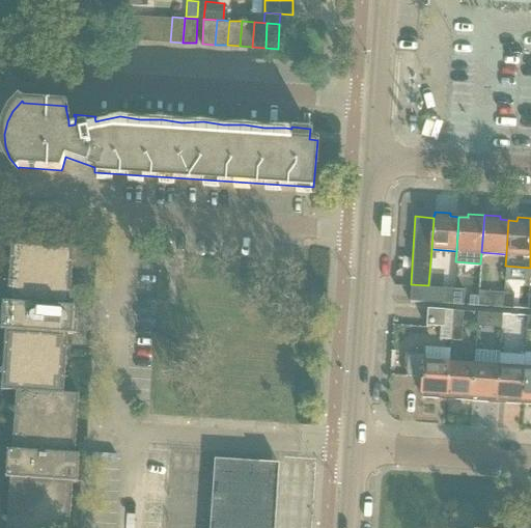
[(5,527),(70,527),(73,481),(77,481),(79,453),(75,453),(79,393),(64,392),(67,333),(72,333),(74,306),(70,305),(74,245),(10,241),(6,301),(2,301),(0,329),(4,329),(1,389),(16,390),(11,449),(7,449),(5,477),(9,477),(5,527)]
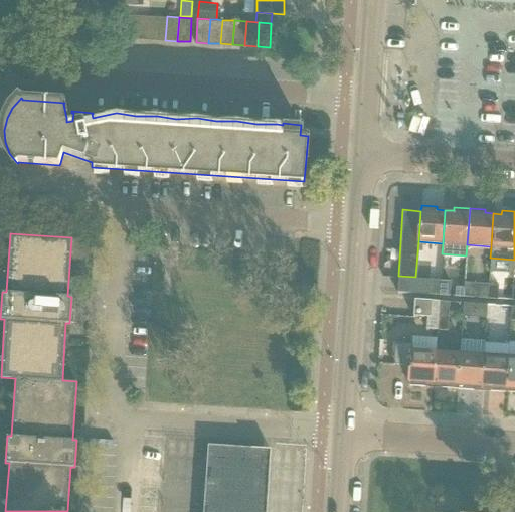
[(398,276),(397,290),(417,292),(428,293),(430,278),(415,277),(398,276)]
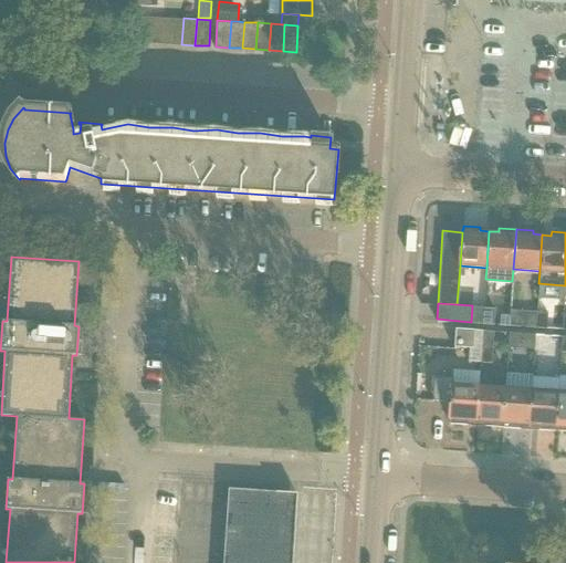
[(472,305),(471,322),(483,322),(484,306),(472,305)]
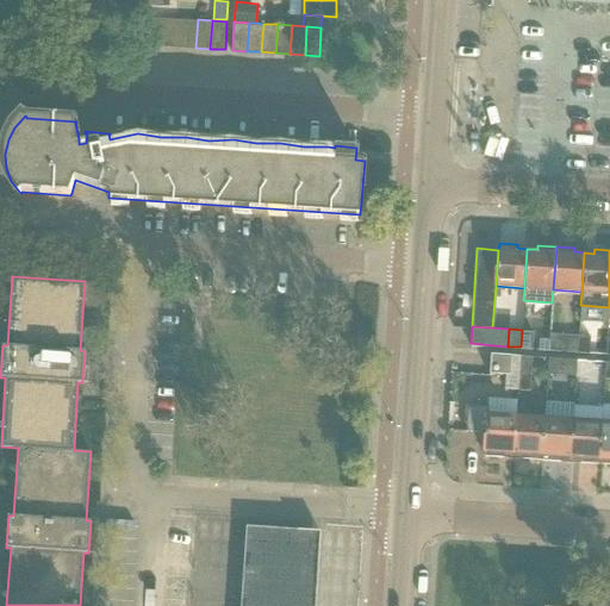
[(522,330),(521,347),(531,348),(533,331),(522,330)]
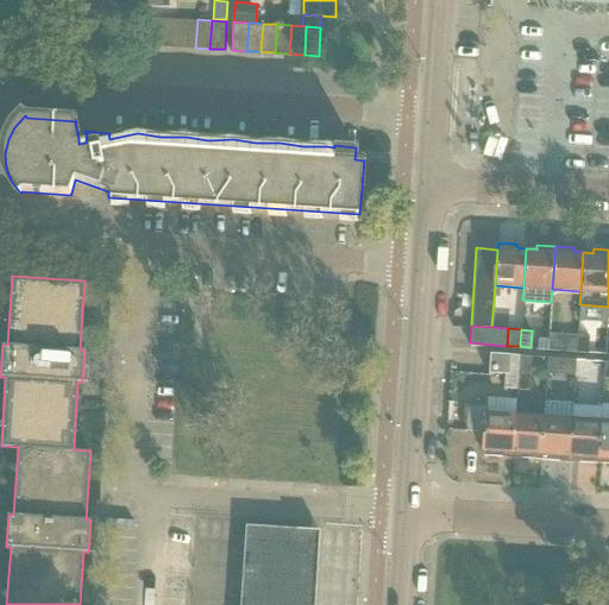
[(548,338),(547,348),(577,351),(578,333),(548,332),(548,338)]
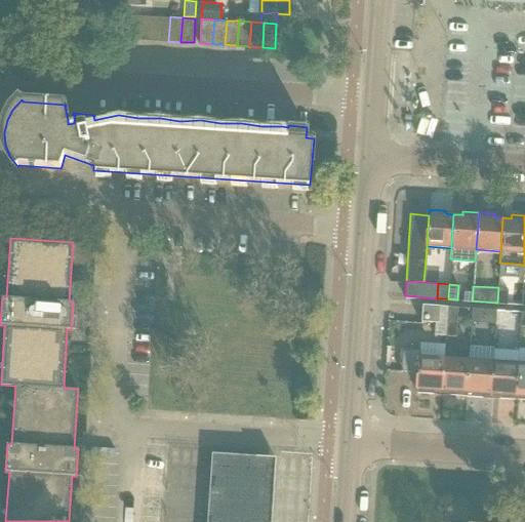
[(498,287),(497,303),(507,303),(508,288),(498,287)]
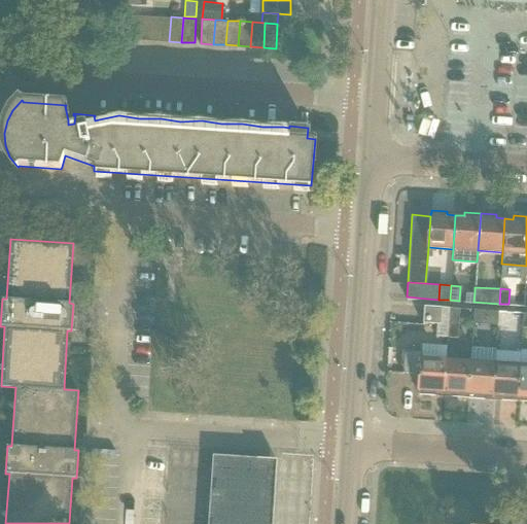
[(465,301),(473,302),(475,292),(466,291),(465,301)]
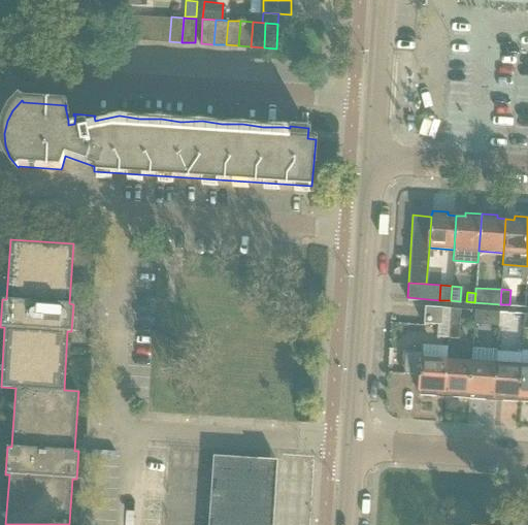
[(425,305),(424,323),(438,324),(441,324),(442,306),(425,305)]
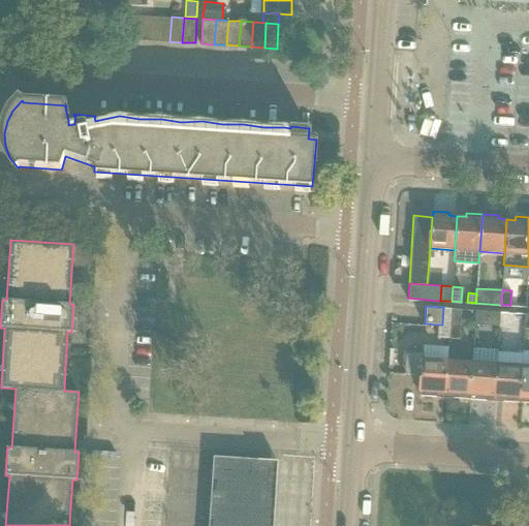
[(439,325),(438,335),(449,336),(450,322),(452,308),(443,307),(442,325),(439,325)]
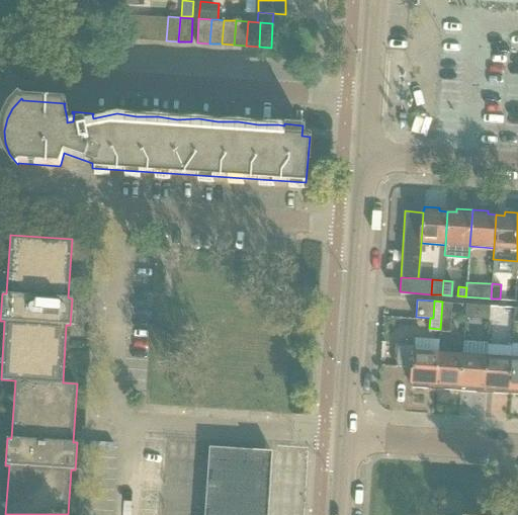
[(442,302),(441,316),(450,316),(451,302),(442,302)]
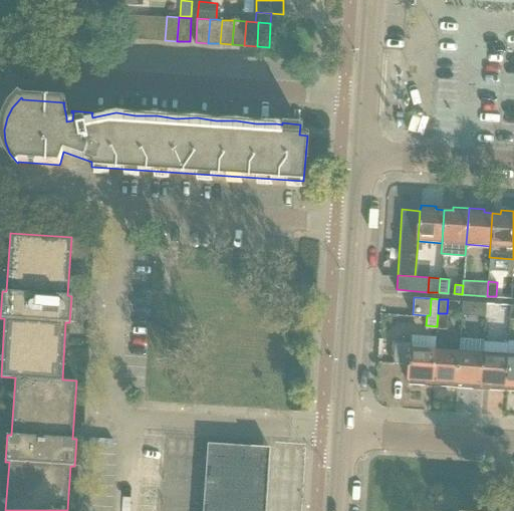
[(462,300),(461,314),(486,315),(486,304),(486,302),(462,300)]
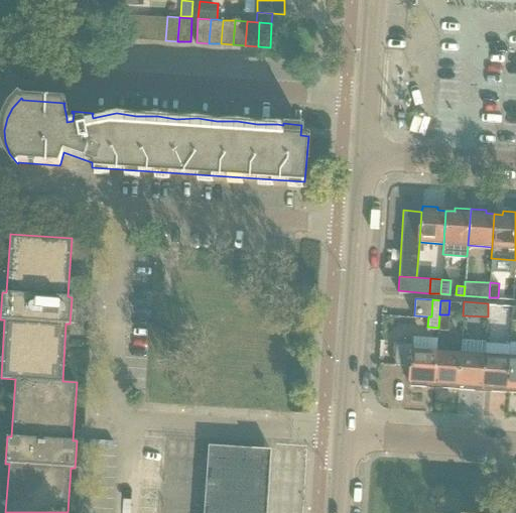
[(448,314),(439,314),(438,328),(447,328),(448,314)]
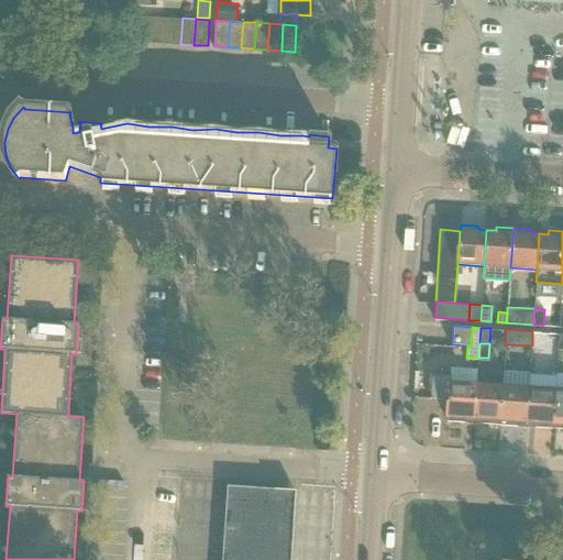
[(431,377),(430,397),(448,398),(446,416),(448,416),(448,420),(464,421),(465,417),(474,418),(476,383),(476,368),(451,365),(451,374),(432,373),(431,377)]
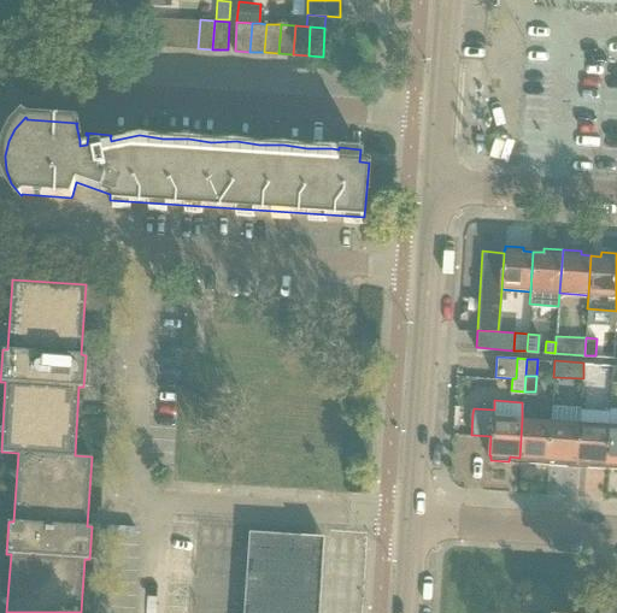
[(609,425),(605,467),(616,467),(616,407),(610,407),(610,410),(609,425)]
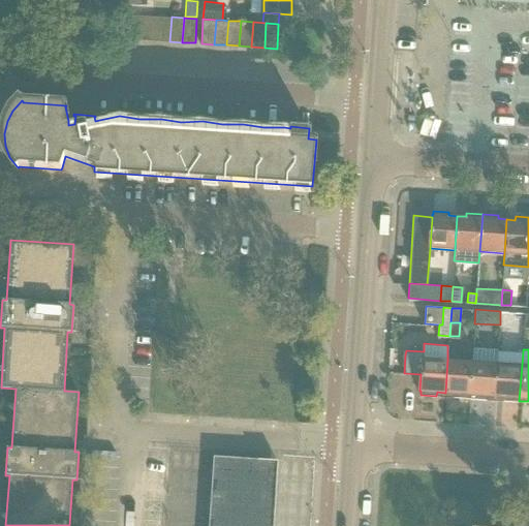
[(454,397),(469,398),(472,361),(447,360),(445,393),(454,393),(454,397)]
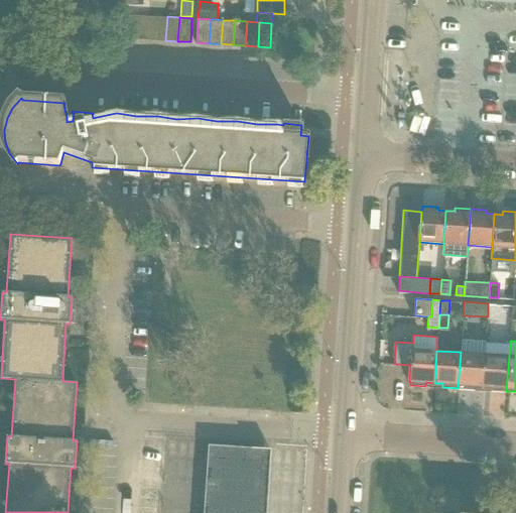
[(475,385),(483,386),(485,354),(461,352),(458,388),(474,389),(475,385)]
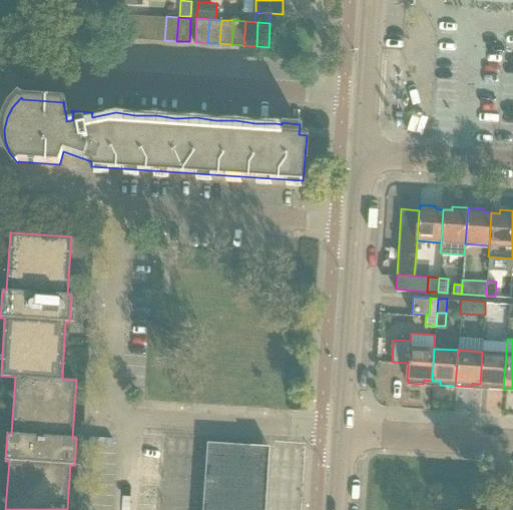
[(487,388),(503,389),(506,354),(482,352),(480,384),(488,385),(487,388)]
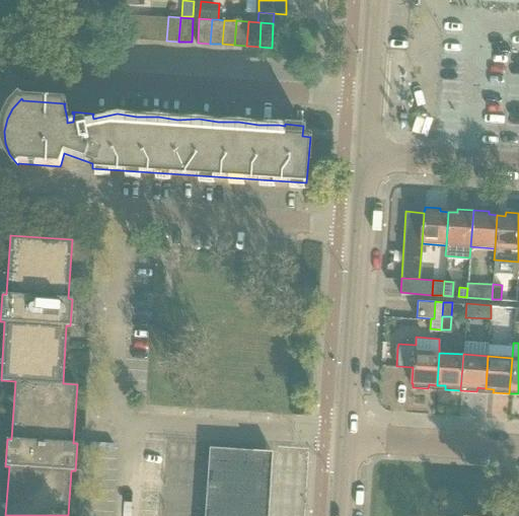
[(267,515),(272,452),(209,448),(204,515),(267,515)]
